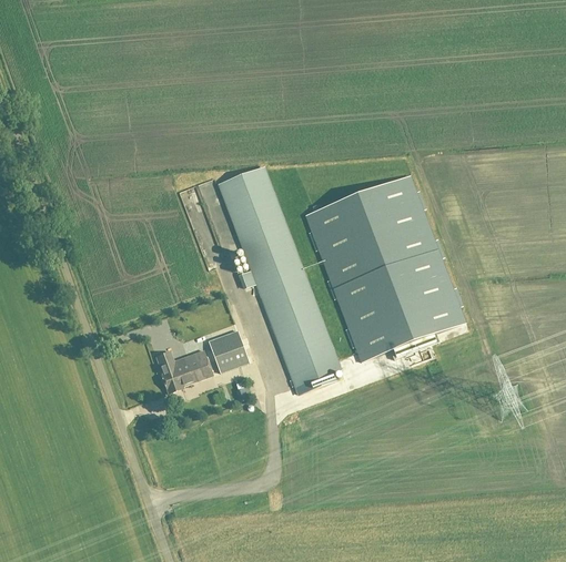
[(301,264),(263,164),(216,182),(294,384),(296,391),(310,386),(334,377),(332,370),(341,367),(304,272),(301,264)]
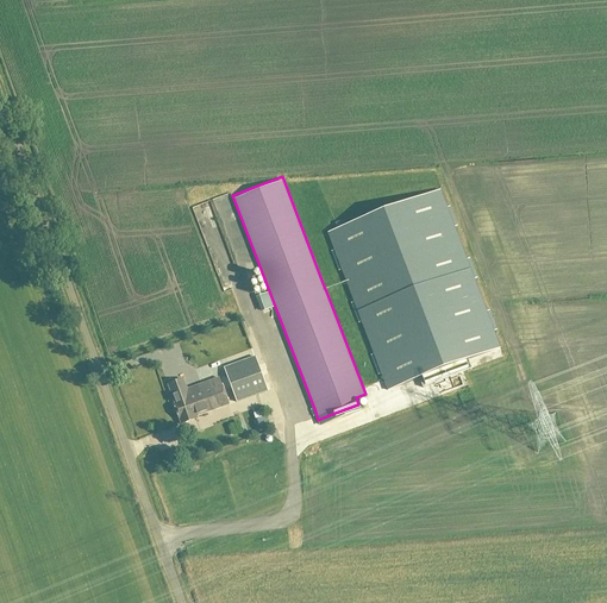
[(452,360),(498,343),(492,326),(494,325),(487,305),(483,306),(471,274),(475,272),(467,253),(464,255),(452,221),(455,221),(448,201),(444,202),(438,186),(325,228),(332,245),(329,246),(337,265),(339,264),(351,296),(349,297),(356,318),(360,316),(371,349),(368,350),(376,370),(379,369),(386,385),(417,374),(420,382),(456,369),(452,360)]
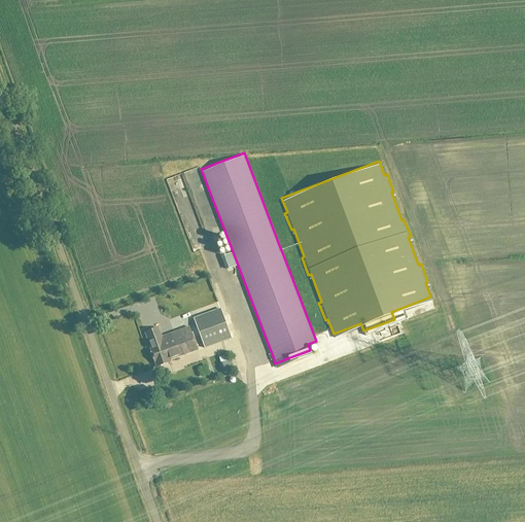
[(225,265),(234,262),(230,249),(220,253),(225,265)]
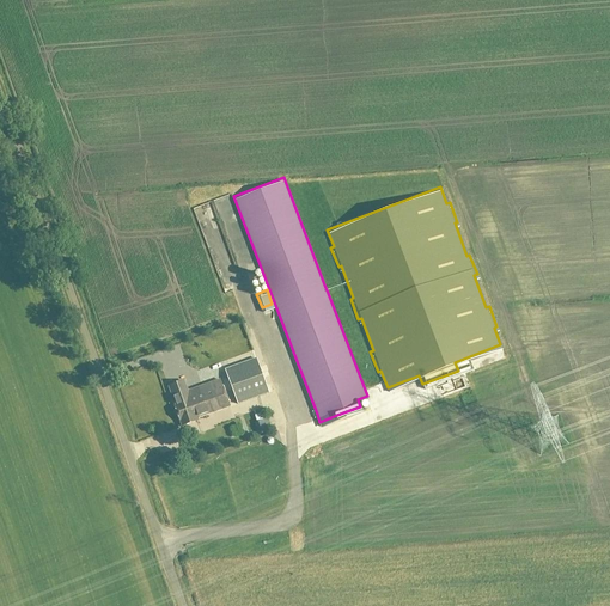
[(267,387),(254,354),(223,365),(235,399),(267,387)]
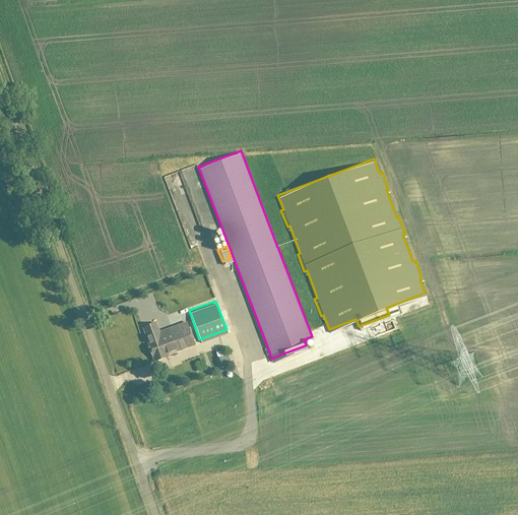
[(166,351),(193,341),(185,319),(157,328),(159,334),(146,338),(145,339),(152,358),(167,352),(166,351)]
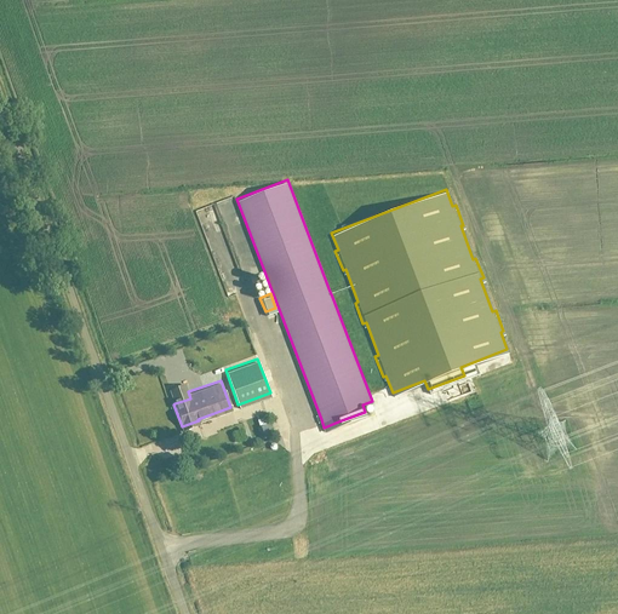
[(190,399),(188,391),(184,382),(169,386),(175,403),(190,399)]
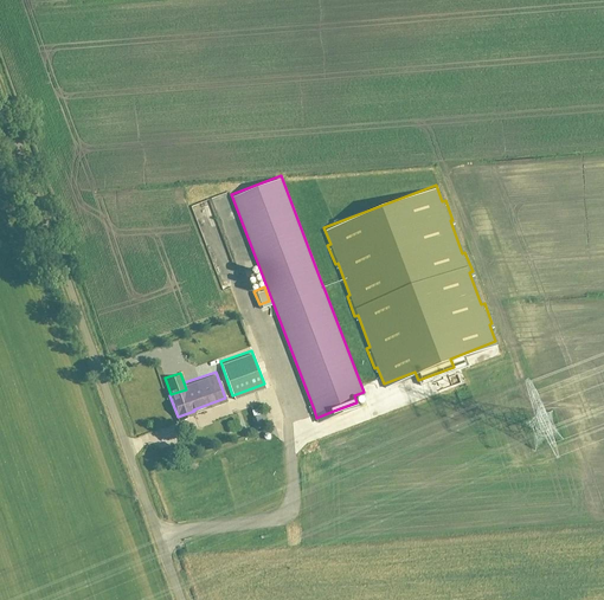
[(259,424),(269,423),(268,413),(258,414),(259,424)]
